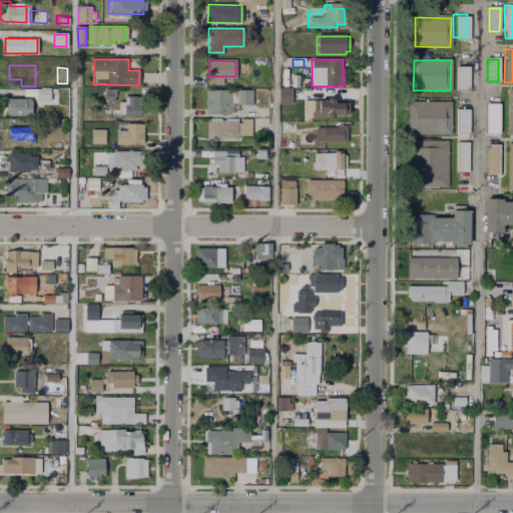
[(460,69),(471,69),(471,90),(460,90),(460,69)]
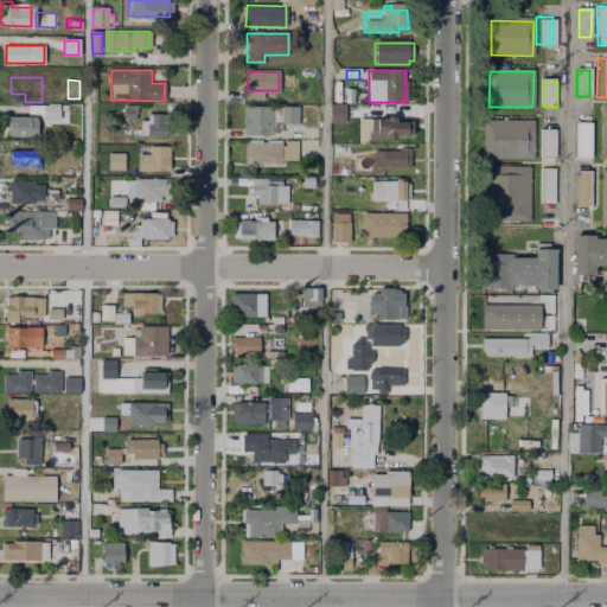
[(44,104),(59,104),(59,119),(44,119),(44,104)]
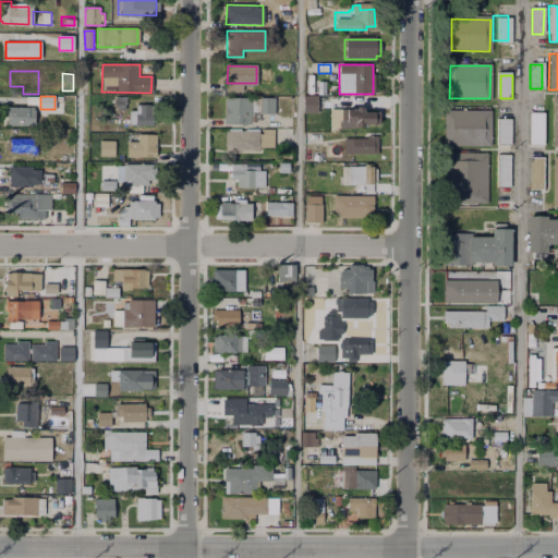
[(227,98),(249,98),(247,123),(226,123),(227,98)]
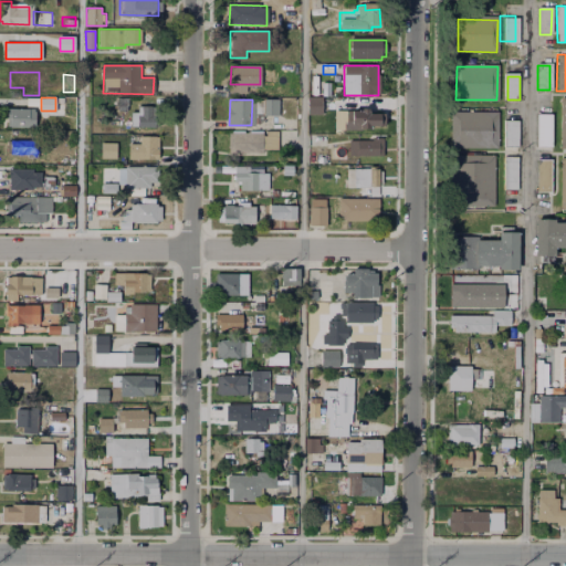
[(263,101),(276,101),(276,115),(263,115),(263,101)]
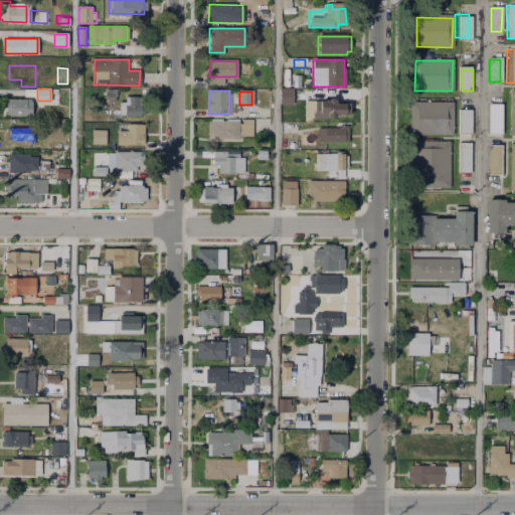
[(282,92),(293,92),(293,105),(282,105),(282,92)]
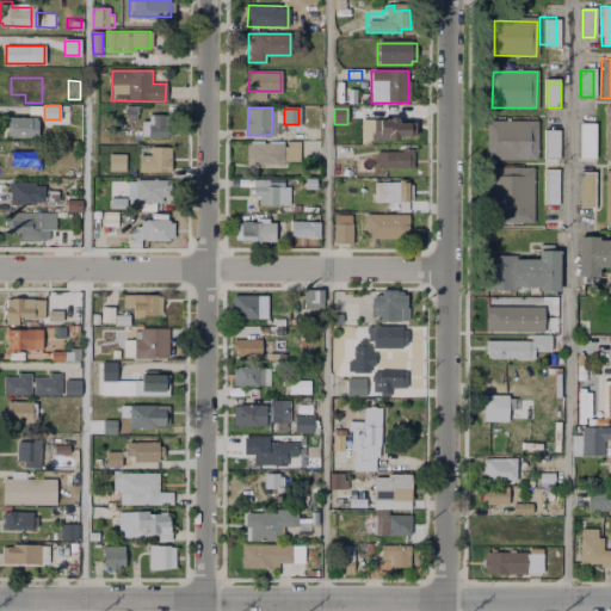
[(148,115),(159,115),(159,137),(142,136),(142,122),(148,122),(148,115)]
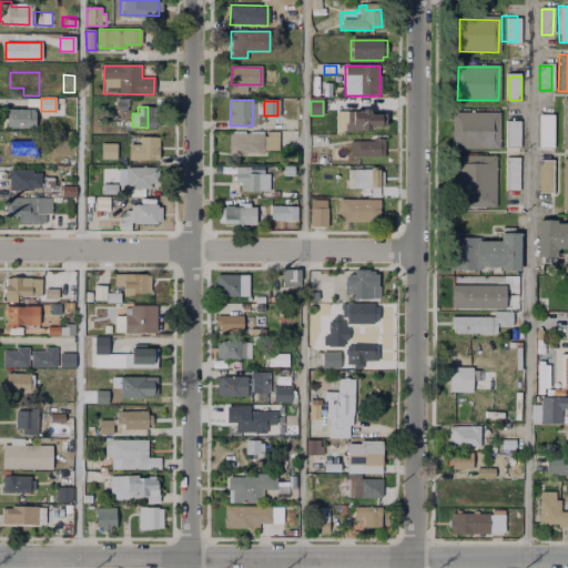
[(3,110),(34,110),(34,127),(3,127),(3,110)]
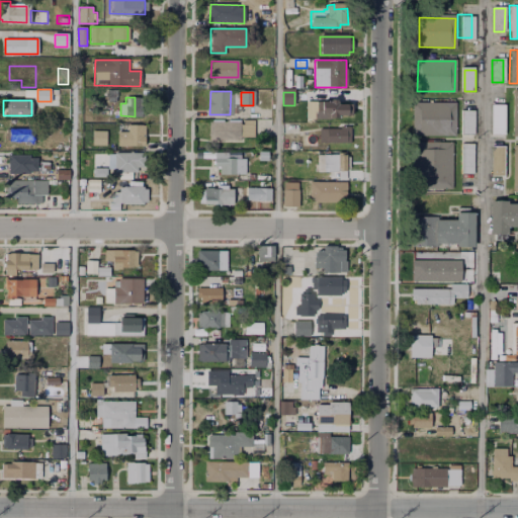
[(316,102),(352,102),(352,115),(339,115),(339,118),(316,118),(316,102)]
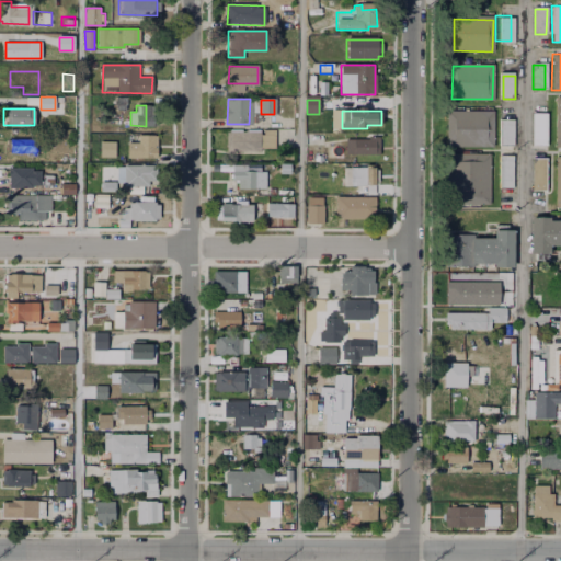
[(450,114),(492,114),(491,146),(449,146),(450,114)]
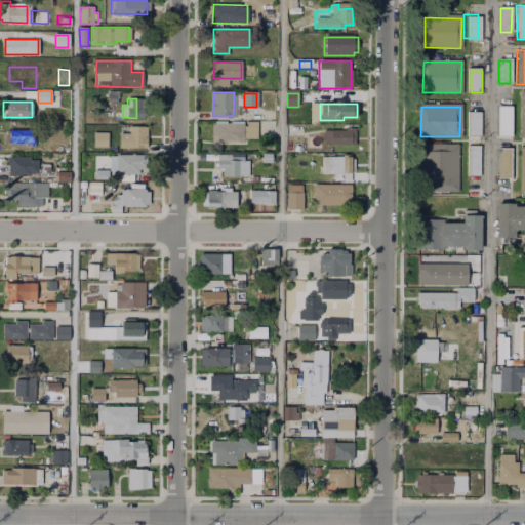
[(500,107),(511,107),(511,135),(500,135),(500,107)]
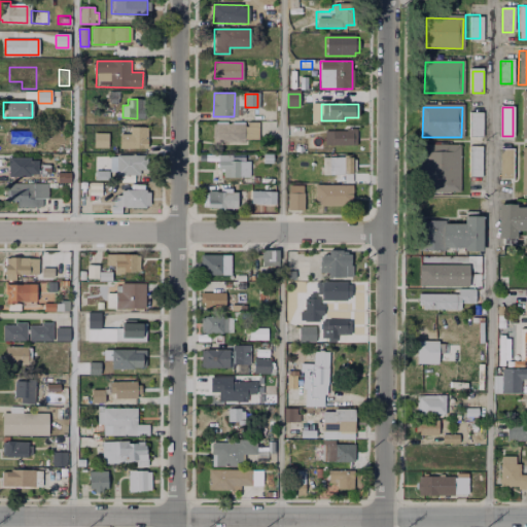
[(471,114),(481,114),(480,138),(470,138),(471,114)]
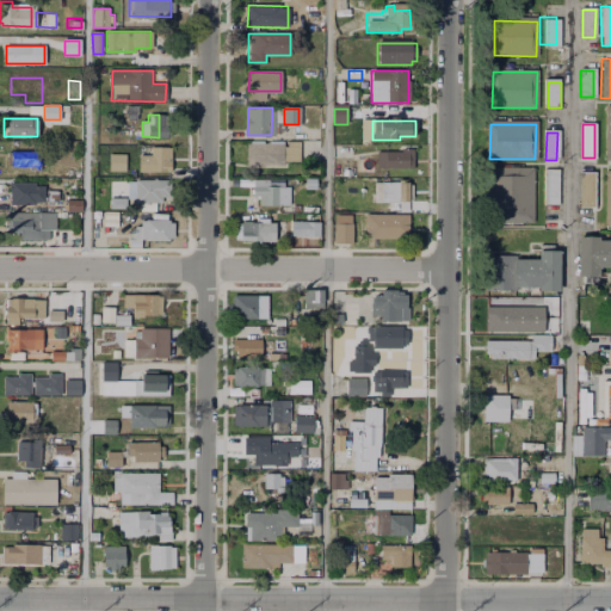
[(247,142),(320,142),(321,162),(247,162),(247,142)]
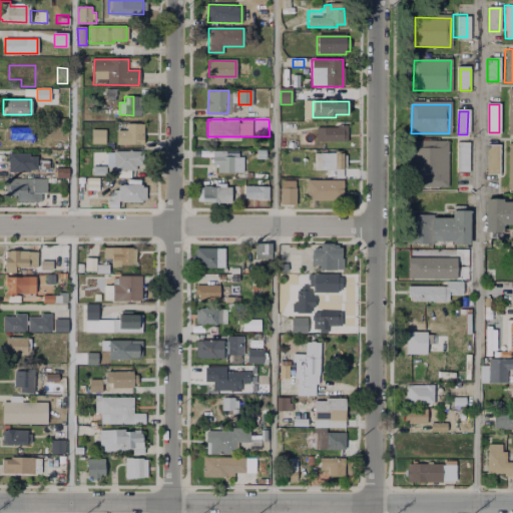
[(125,124),(142,123),(143,144),(116,145),(116,130),(125,130),(125,124)]
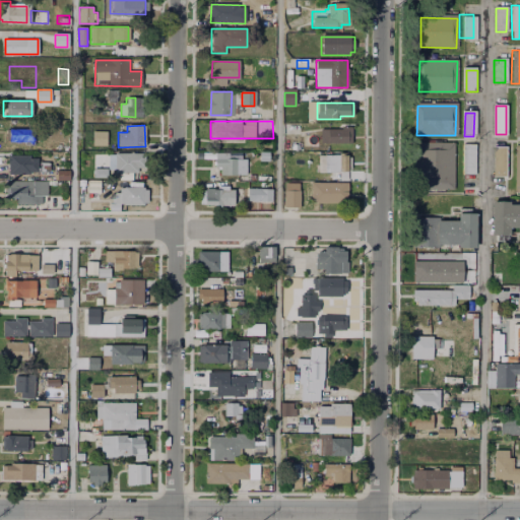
[(93,129),(107,129),(107,146),(92,145),(93,129)]
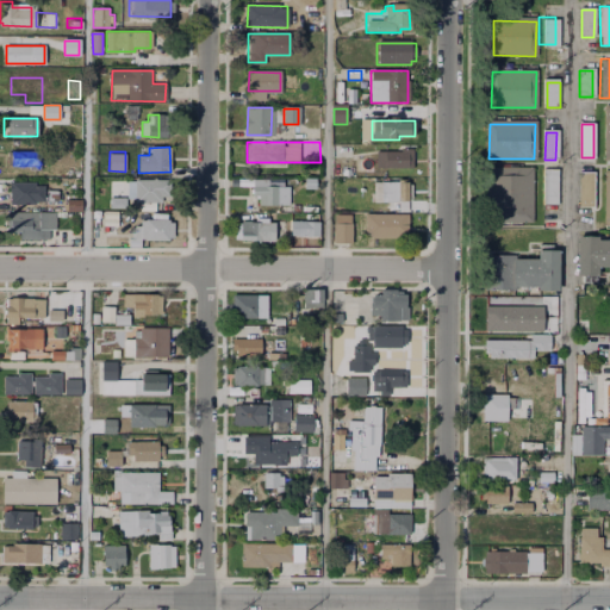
[(378,151),(412,151),(412,168),(378,168),(378,151)]
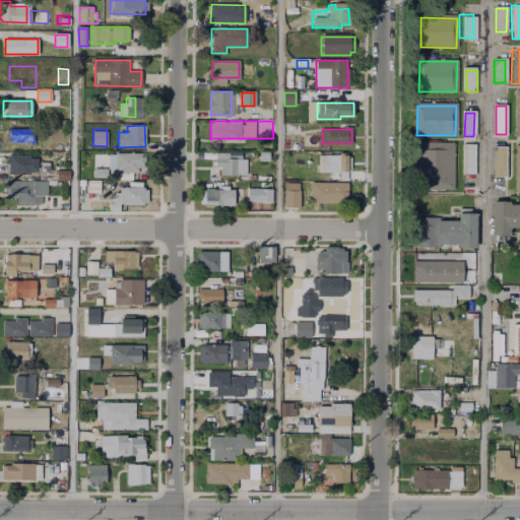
[(8,130),(37,130),(37,145),(25,145),(25,141),(8,141),(8,130)]
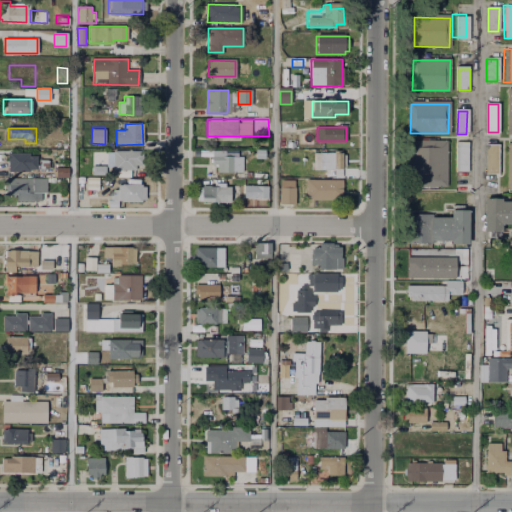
[(414,141),(446,141),(446,186),(414,186),(414,141)]
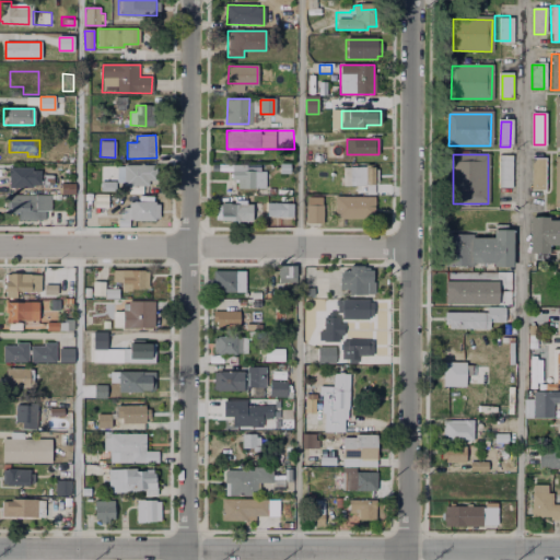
[(500,155),(512,155),(512,188),(500,188),(500,155)]
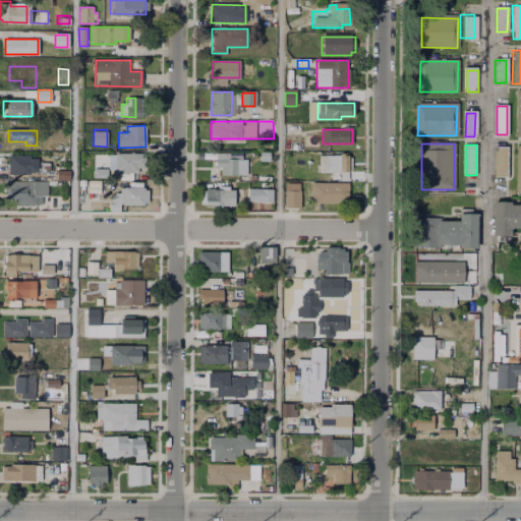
[(497,146),(508,147),(507,176),(496,176),(497,146)]
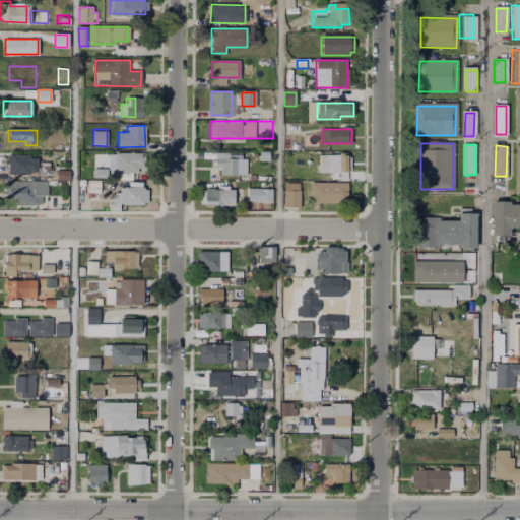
[(260,152),(269,152),(269,160),(260,160),(260,152)]
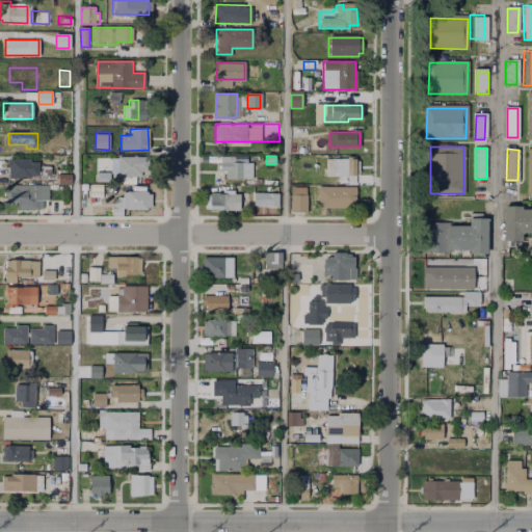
[(116,157),(151,158),(150,178),(116,177),(116,157)]
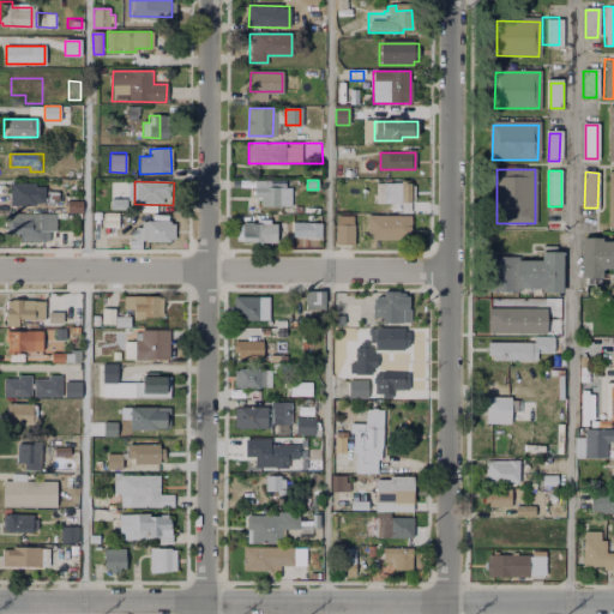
[(240,181),(287,181),(287,187),(290,187),(290,206),(259,206),(259,198),(253,198),(253,188),(240,188),(240,181)]
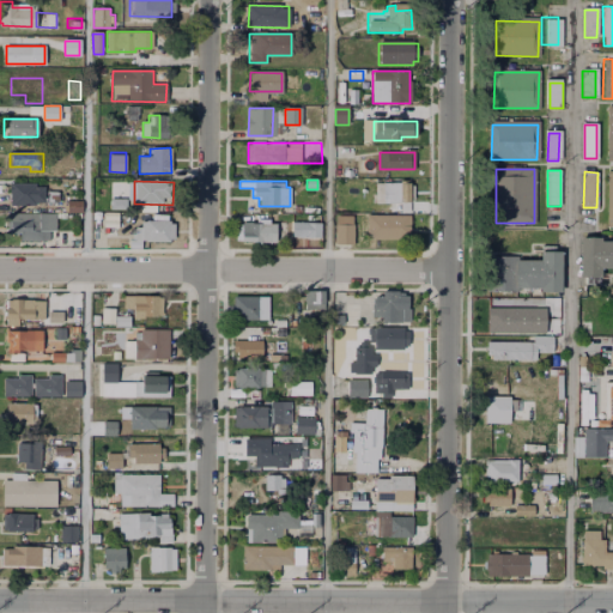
[(377,182),(410,183),(410,206),(376,206),(377,182)]
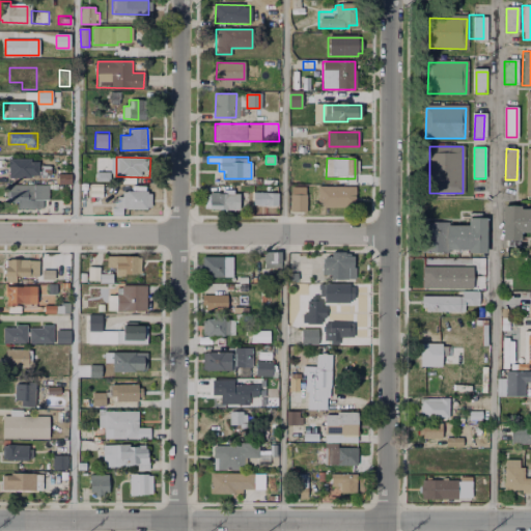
[(9,160),(38,160),(39,176),(9,177),(9,160)]
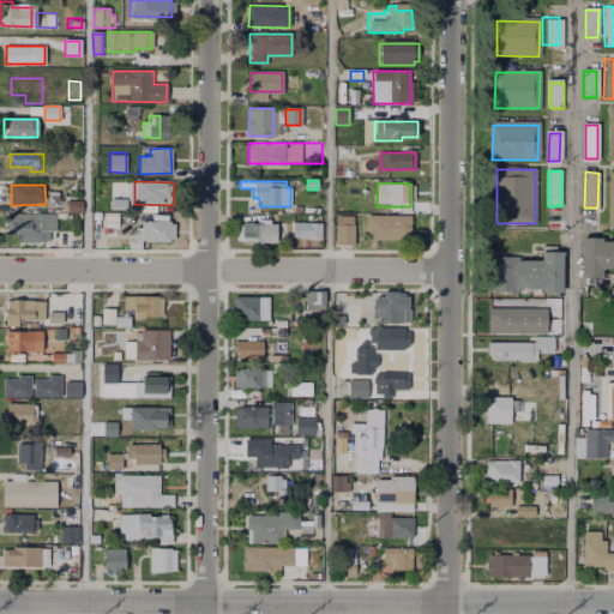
[(110,199),(125,199),(125,209),(110,209),(110,199)]
